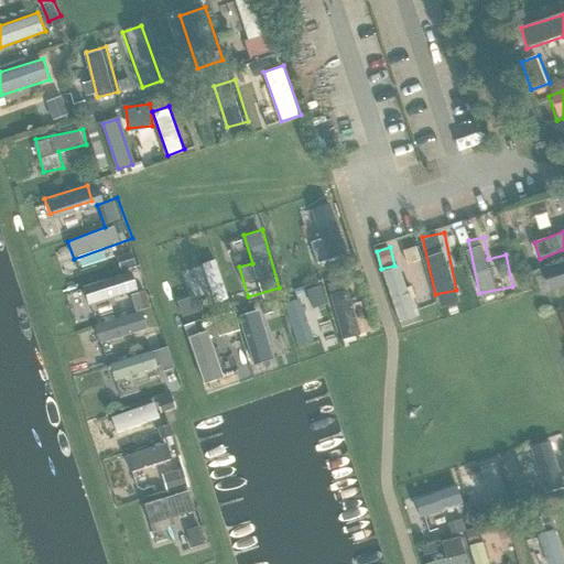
[(219,258),(204,261),(210,294),(225,292),(219,258)]
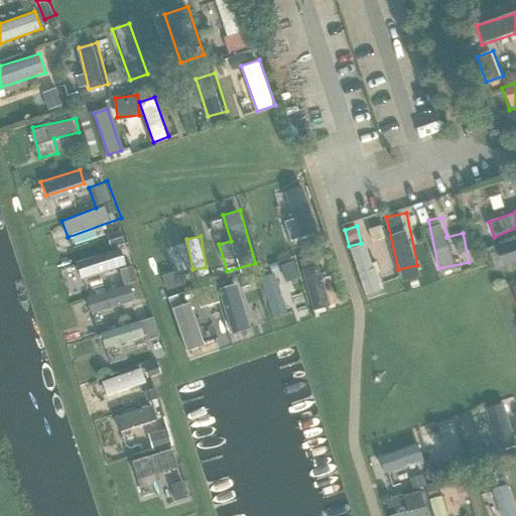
[(515,239),(498,245),(505,266),(515,262),(515,239)]
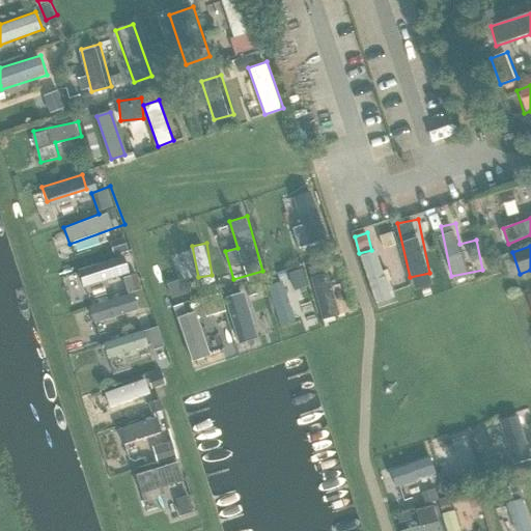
[(376,303),(393,297),(375,249),(359,255),(376,303)]
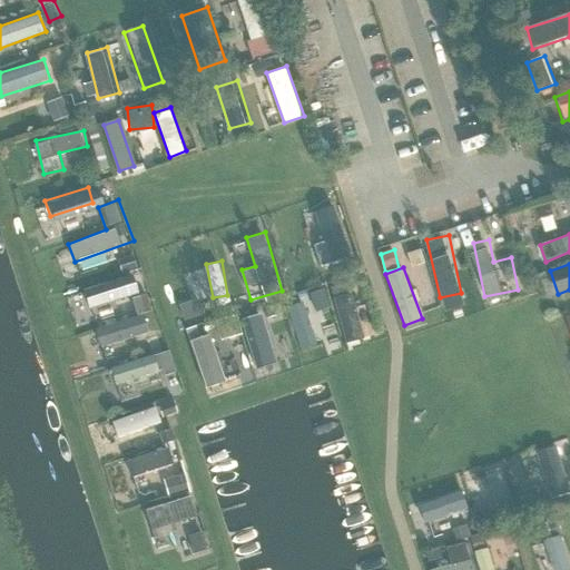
[(134,276),(86,286),(90,303),(137,293),(134,276)]
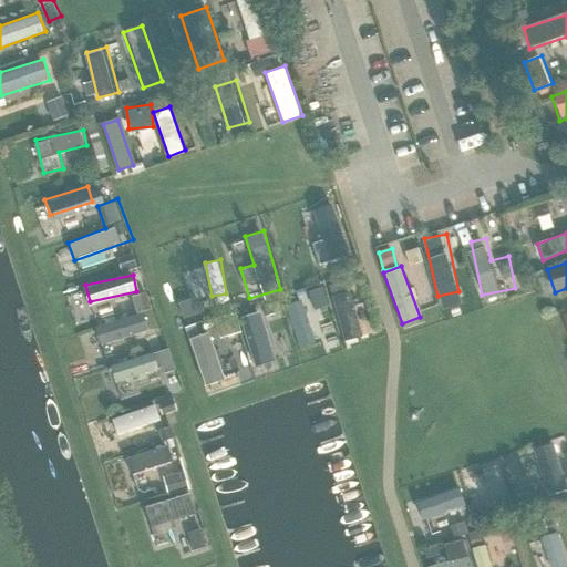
[(362,333),(351,292),(330,298),(342,339),(362,333)]
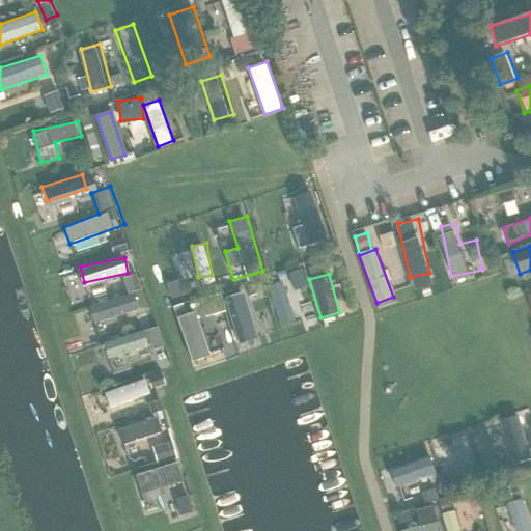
[(283,283),(269,288),(281,324),(296,319),(283,283)]
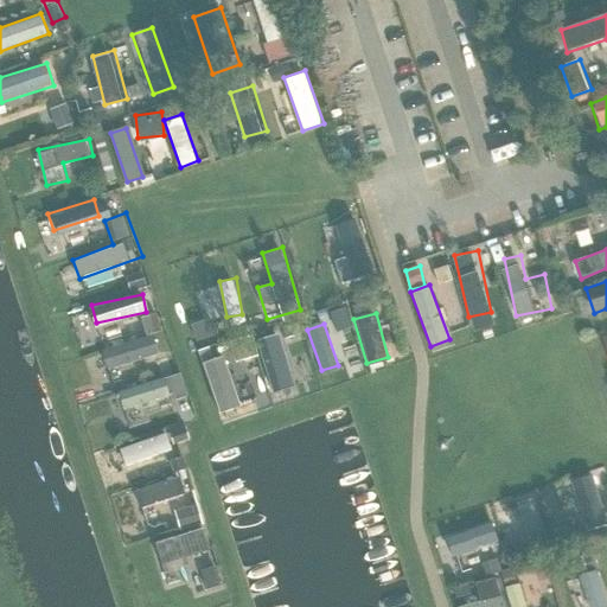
[(280,332),(257,339),(274,394),(296,387),(280,332)]
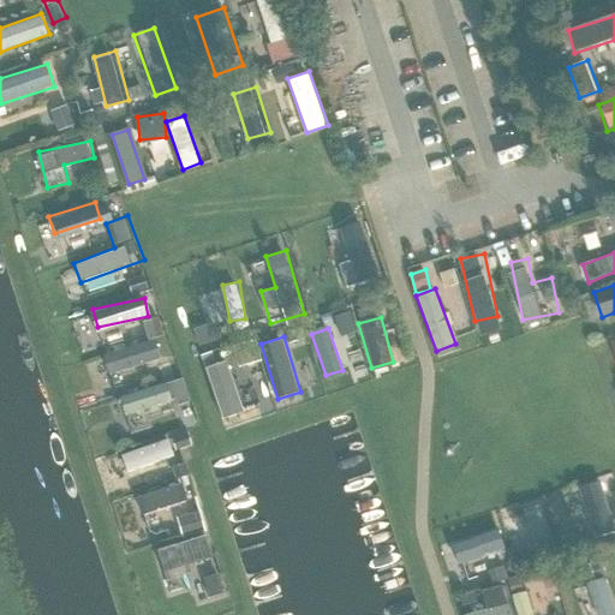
[(105,353),(111,372),(162,357),(156,338),(105,353)]
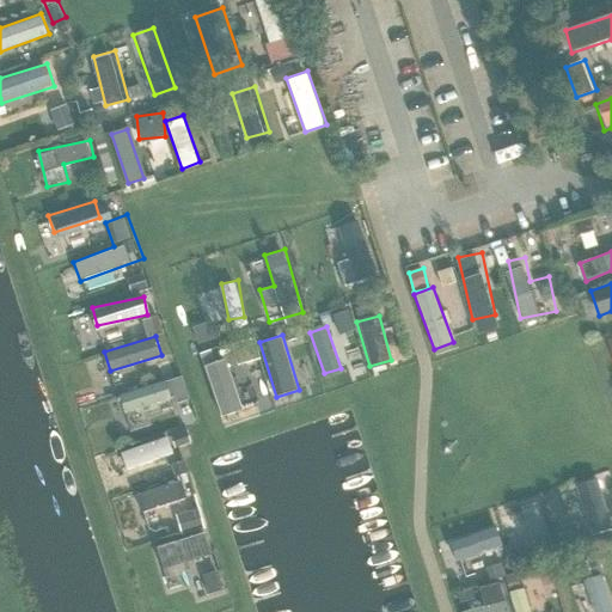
[(293,355),(295,380),(308,379),(307,355),(293,355)]
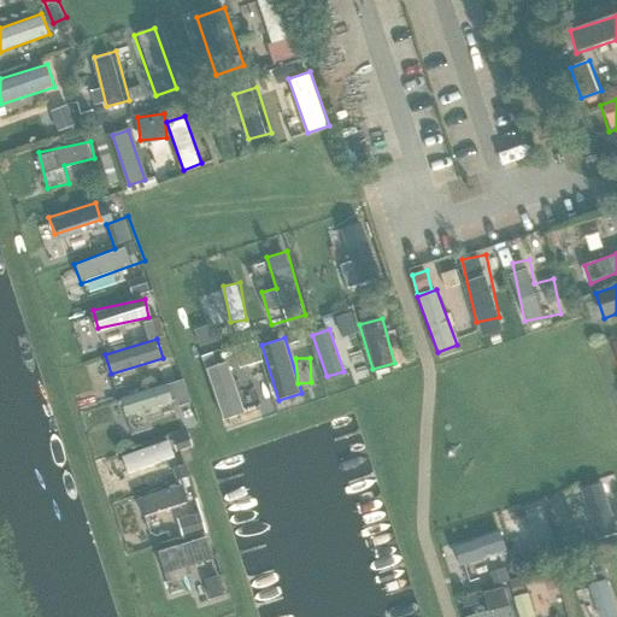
[(207,368),(224,421),(246,413),(229,360),(207,368)]
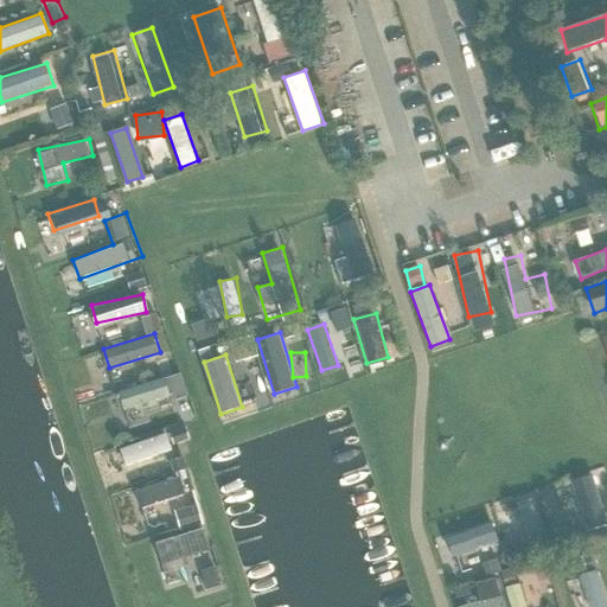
[(117,390),(123,409),(171,396),(165,376),(117,390)]
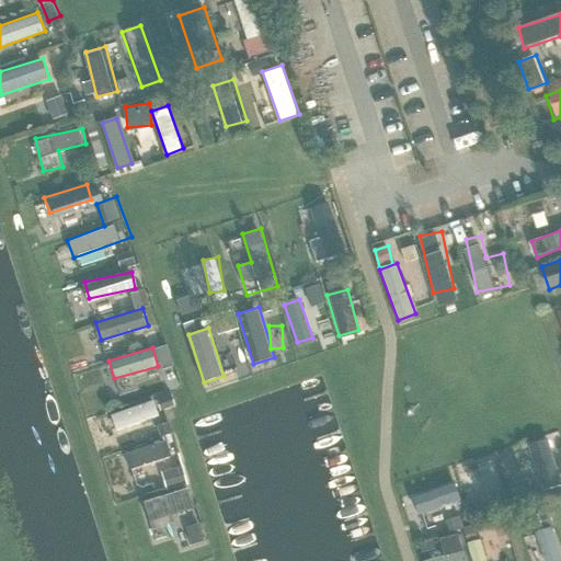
[(116,430),(176,408),(170,389),(110,411),(116,430)]
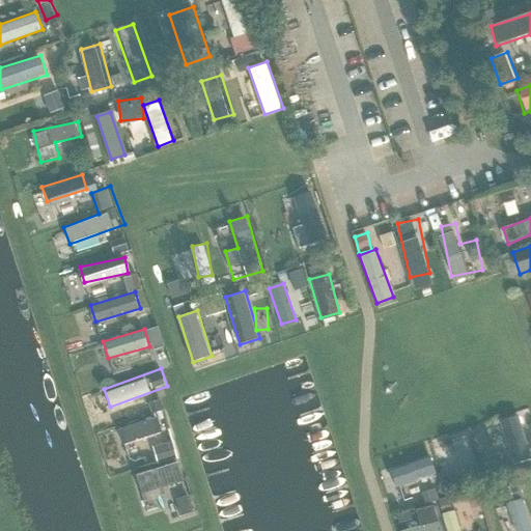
[(163,488),(186,481),(164,413),(120,427),(130,456),(151,450),(158,469),(137,475),(147,508),(167,502),(163,488)]
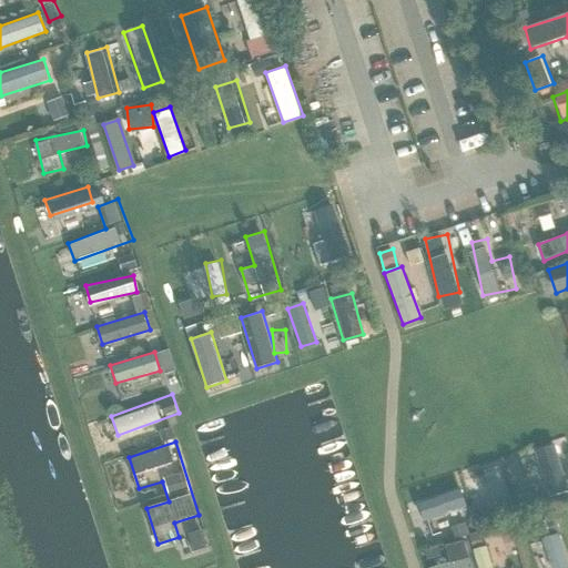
[(537,449),(550,497),(567,492),(567,477),(558,443),(537,449)]
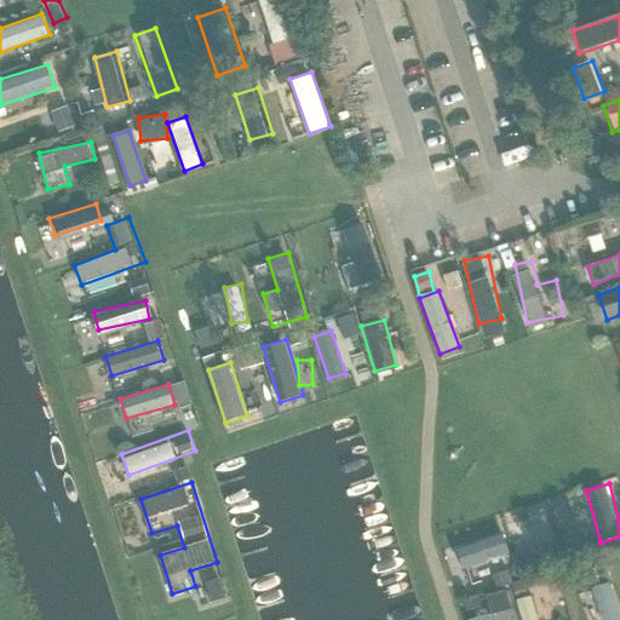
[(533,511),(540,557),(560,555),(552,509),(533,511)]
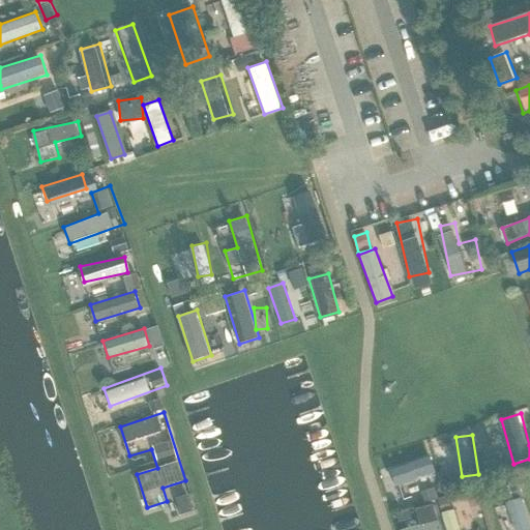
[(400,496),(439,482),(431,457),(391,469),(400,496)]
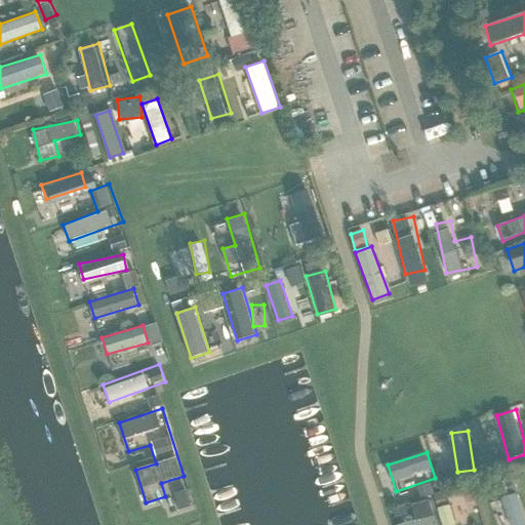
[(444,462),(434,466),(439,483),(449,481),(444,462)]
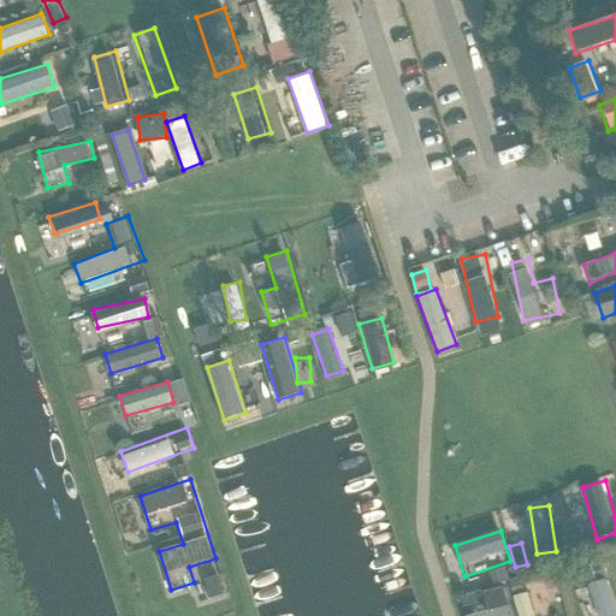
[(205,580),(212,597),(226,592),(219,574),(205,580)]
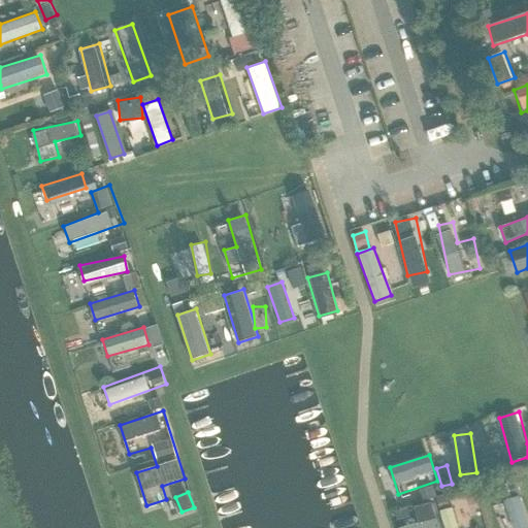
[(514,527),(527,527),(527,516),(521,494),(505,499),(514,527)]
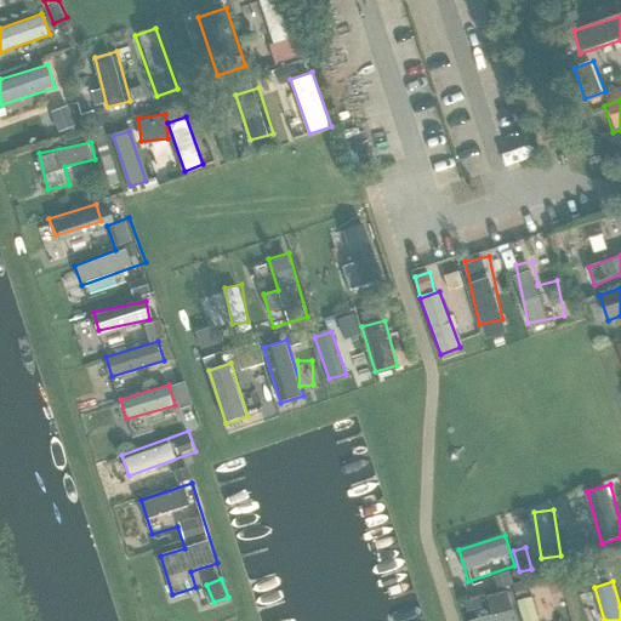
[(517,620),(510,587),(465,599),(471,620),(517,620)]
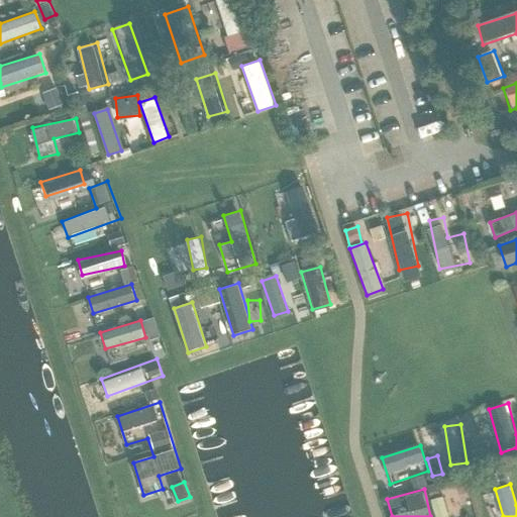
[(449,516),(447,496),(434,498),(436,516),(449,516)]
